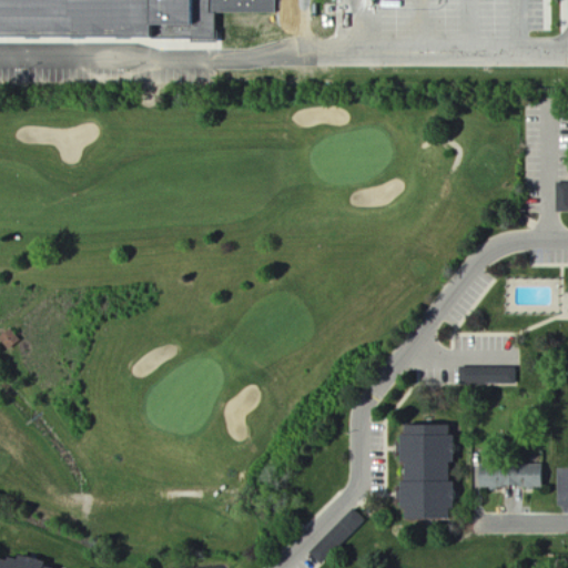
[(0,0),(0,9),(112,33),(127,27),(181,24),(169,0),(209,0),(217,16),(264,12),(275,0),(0,0)]
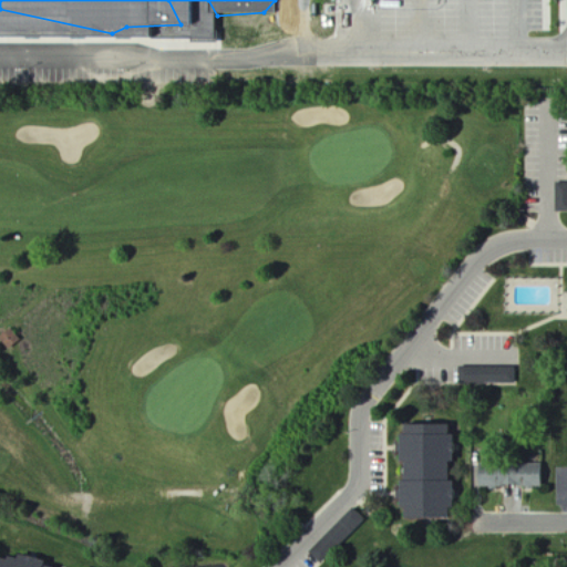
[(566,183),(555,184),(555,212),(566,212),(566,183)]
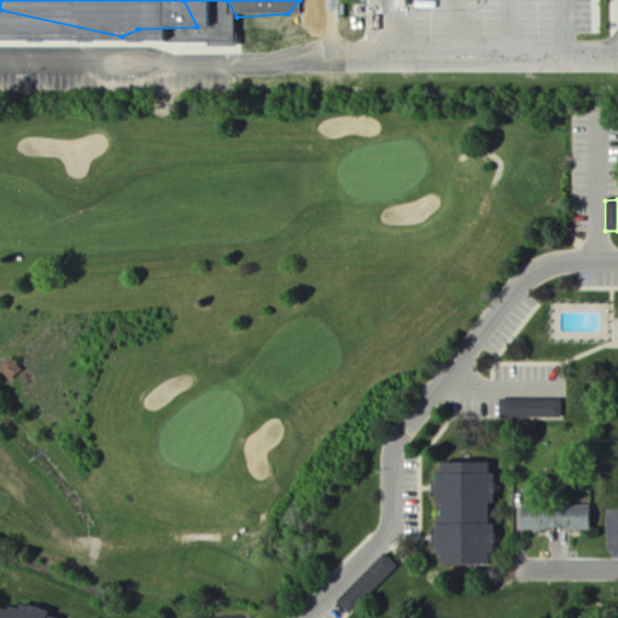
[(27,372),(16,359),(4,369),(13,383),(27,372)]
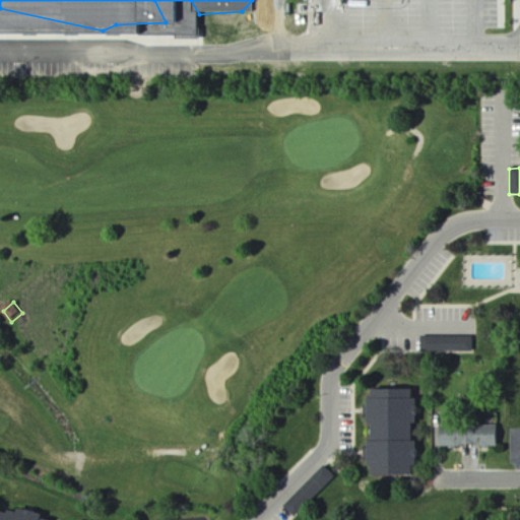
[(419,336),(418,351),(473,352),(473,337),(419,336)]
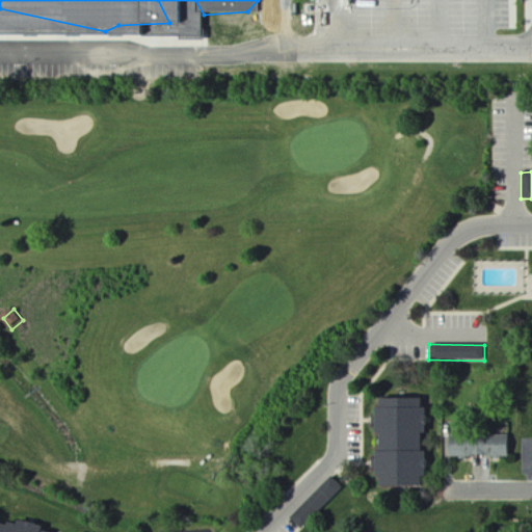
[(375,488),(421,487),(421,452),(421,399),(377,399),(377,408),(372,408),(372,435),(376,435),(376,453),(372,453),(372,479),(375,479),(375,488)]
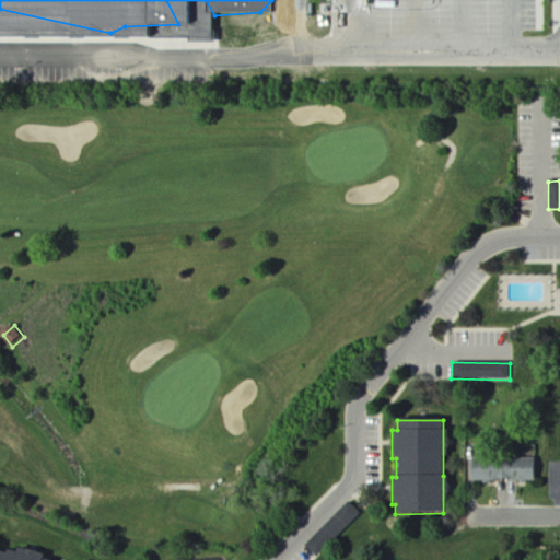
[(533,481),(533,459),(469,462),(469,482),(533,481)]
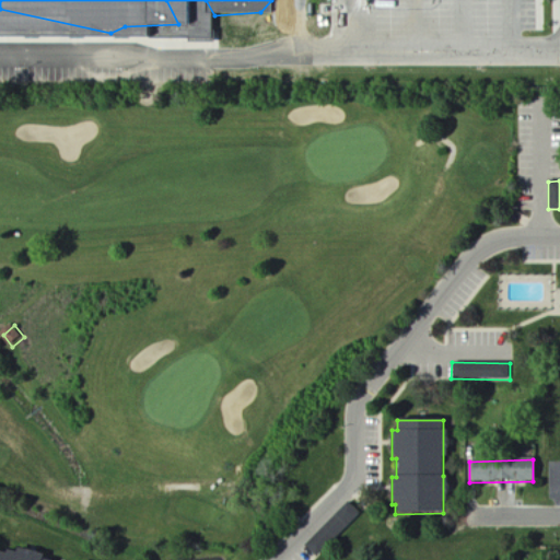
[(360,514),(348,502),(304,547),(316,559),(360,514)]
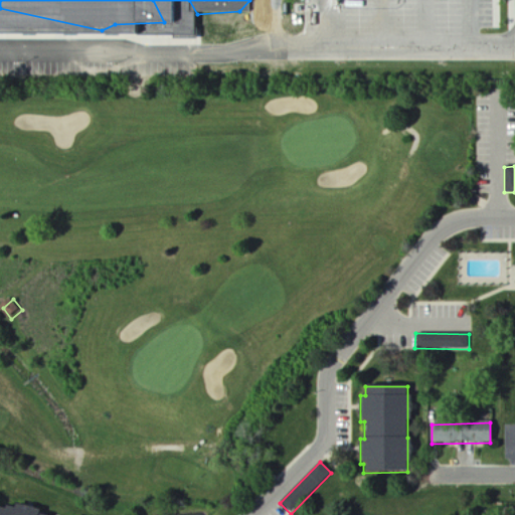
[(50,514),(51,511),(26,506),(24,509),(9,506),(6,514),(50,514)]
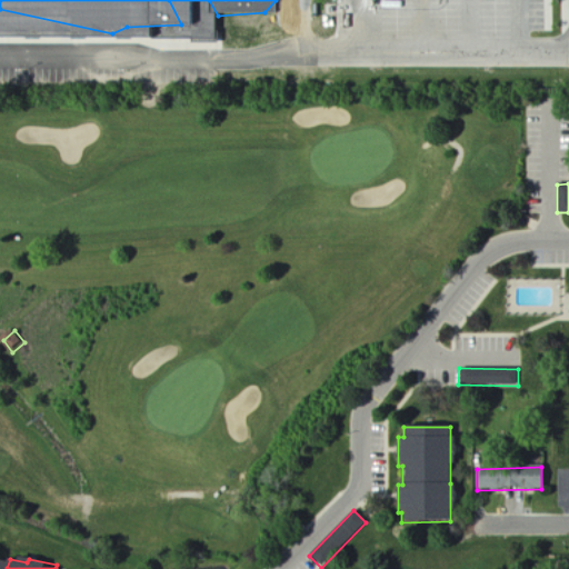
All buildings are outlined.
